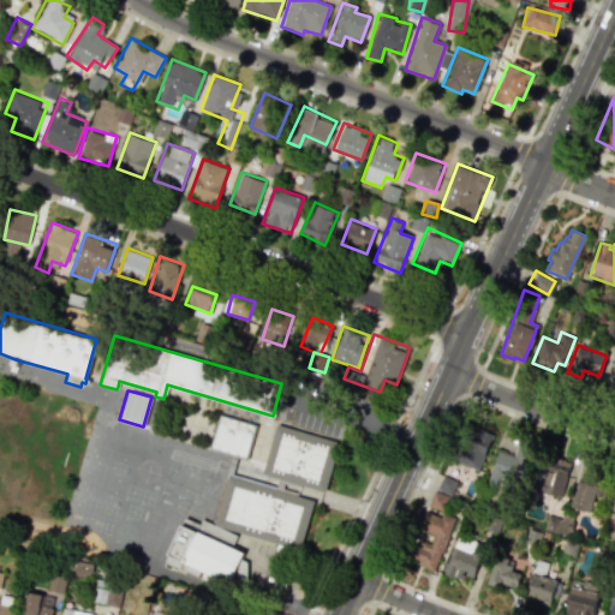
[(231,455),(208,448),(219,413),(256,424),(245,459),(231,455)]
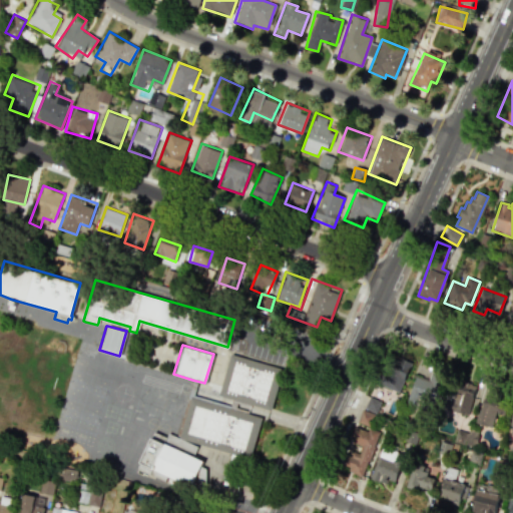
[(229,354),(217,395),(264,408),(271,410),(271,408),(284,369),(229,354)]
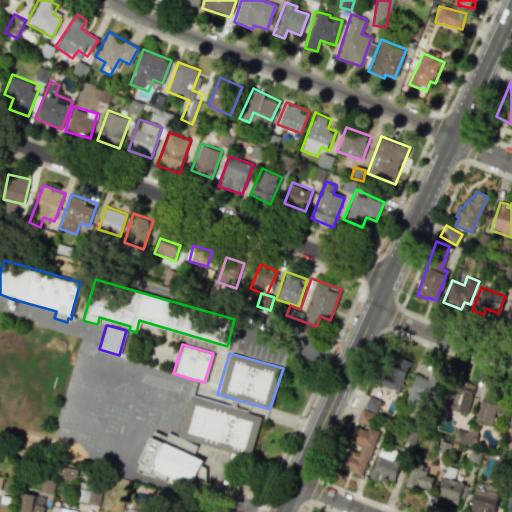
[(397,392),(410,361),(396,356),(392,366),(380,362),(372,382),(397,392)]
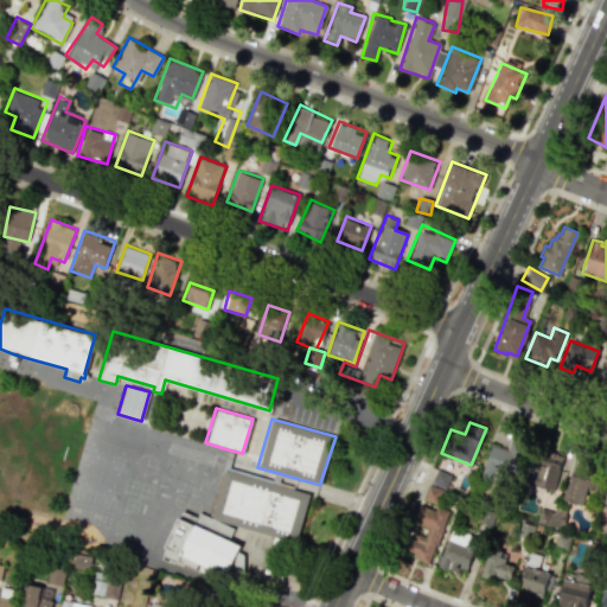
[(509,439),(525,445),(513,474),(500,468),(494,484),(479,478),(492,443),(505,448),(509,439)]
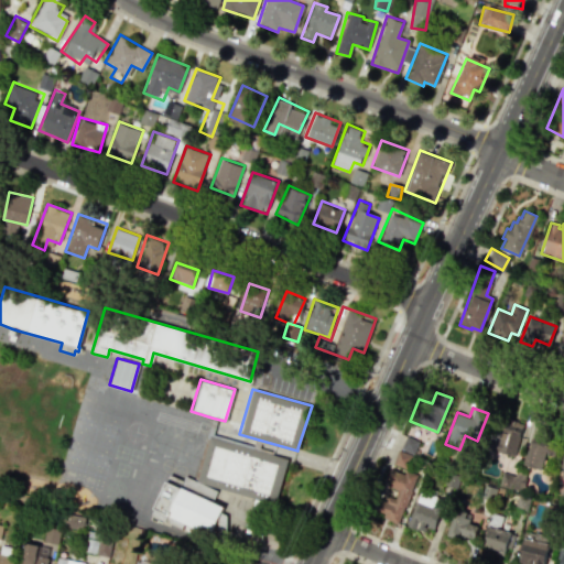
[(212,418),(207,435),(208,436),(212,437),(217,419),(212,418)]
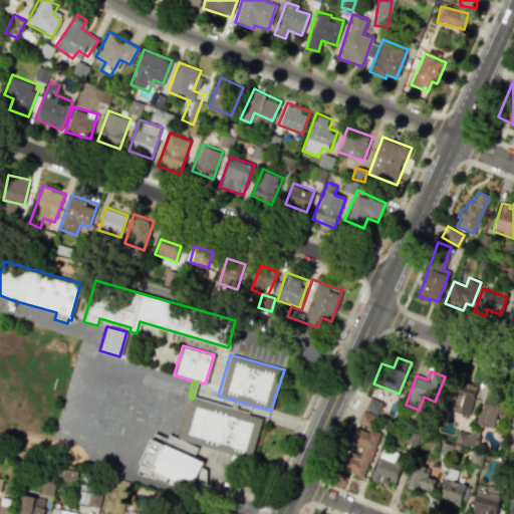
[(468,417),(471,407),(475,409),(478,400),(472,398),(476,388),(467,384),(463,395),(447,390),(441,408),(468,417)]
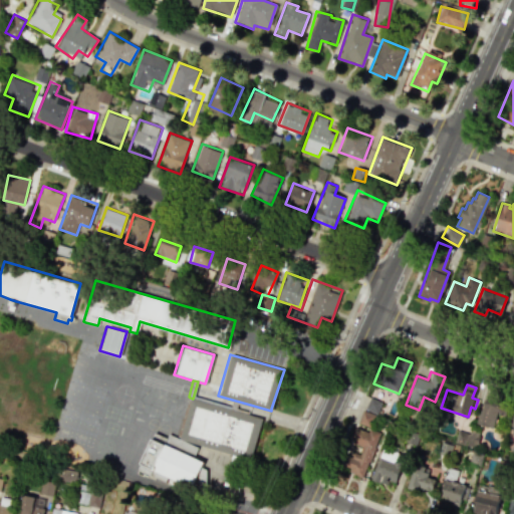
[(492,427),(498,406),(509,409),(513,395),(487,388),(477,423),(492,427)]
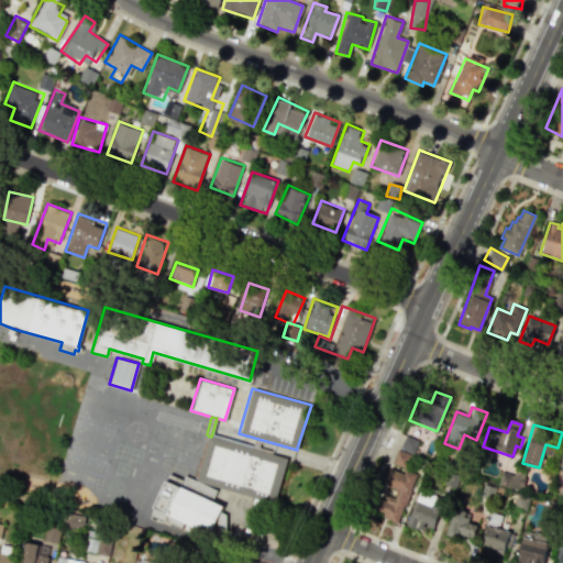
[(405,434),(417,440),(411,453),(399,448),(405,434)]
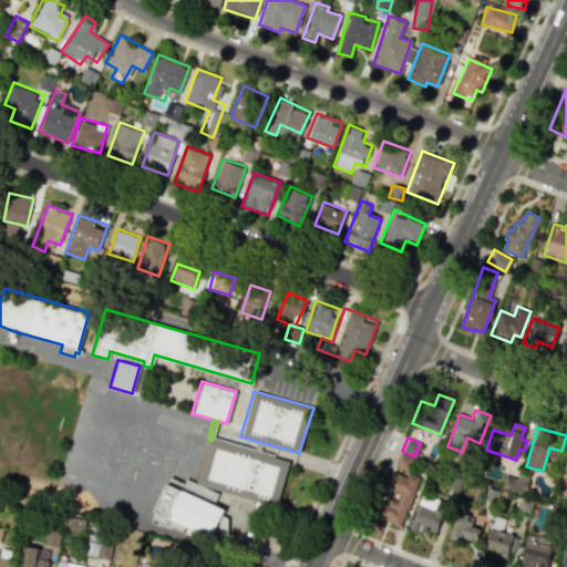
[(288,461),(213,440),(209,439),(196,485),(265,504),(276,507),(279,497),(288,463),(288,461)]
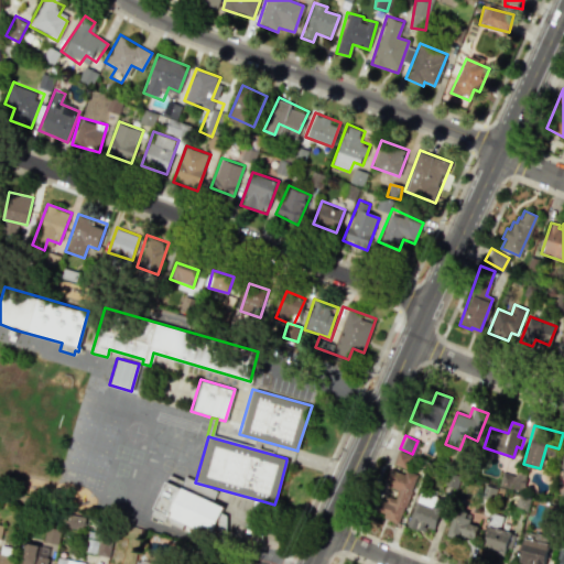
[(398,451),(411,457),(407,468),(393,463),(398,451)]
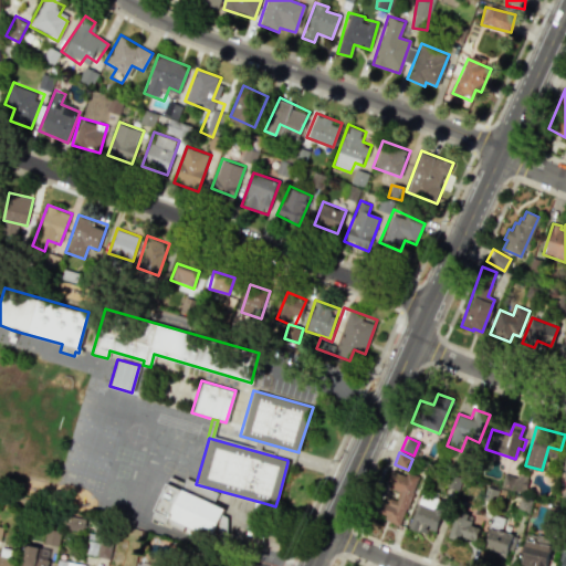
[(398,525),(417,475),(406,471),(405,475),(390,470),(386,481),(390,482),(388,488),(399,492),(396,502),(389,500),(387,504),(379,501),(376,511),(385,514),(384,517),(387,520),(387,521),(398,525)]
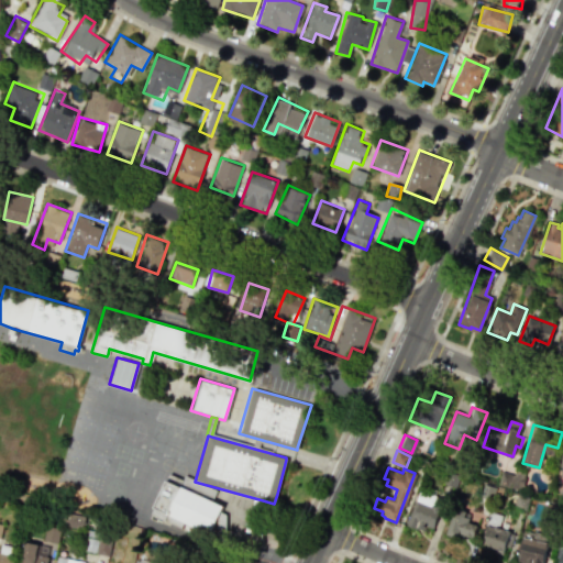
[(525,477),(521,486),(520,486),(518,490),(509,488),(516,470),(525,472),(523,477),(525,477)]
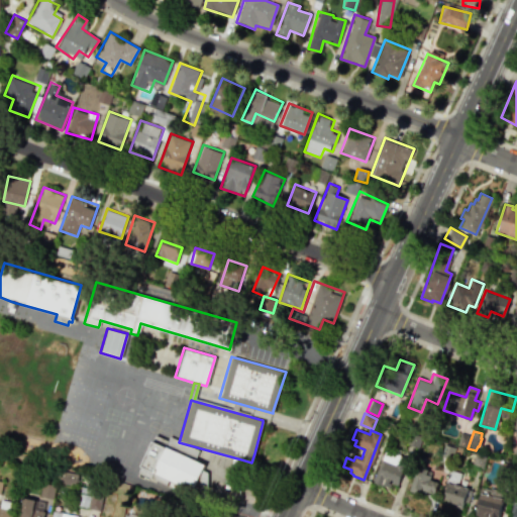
[(406,443),(417,447),(421,436),(410,432),(406,443)]
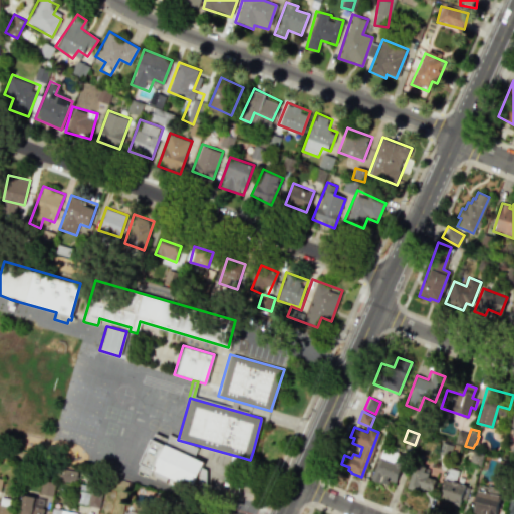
[(467,433),(463,446),(453,443),(457,430),(467,433)]
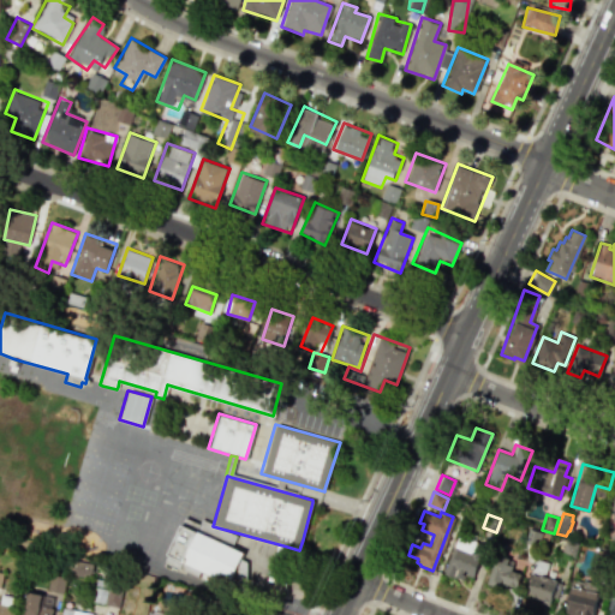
[(213,526),(212,525),(201,520),(199,524),(184,518),(165,561),(189,572),(227,589),(230,581),(245,589),(249,581),(246,578),(246,561),(240,559),(243,553),(230,547),(234,536),(213,526)]
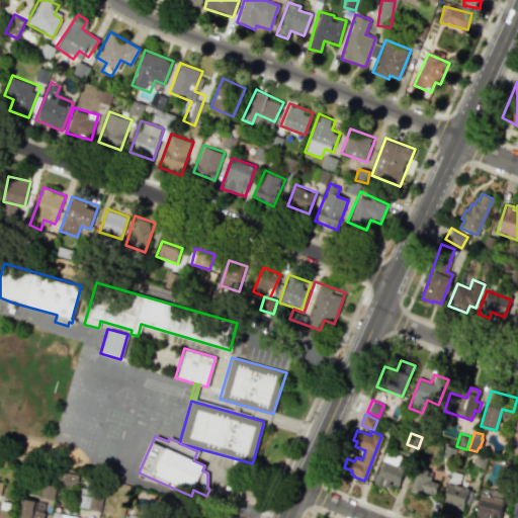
[(443,445),(456,449),(451,462),(439,458),(443,445)]
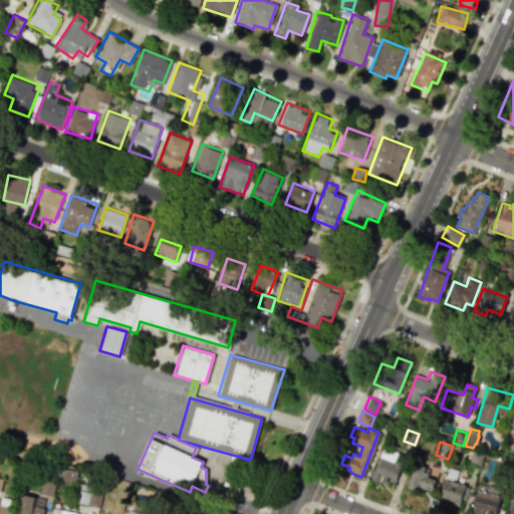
[(381,447),(397,453),(395,459),(403,462),(395,483),(387,480),(386,485),(369,479),(381,447)]
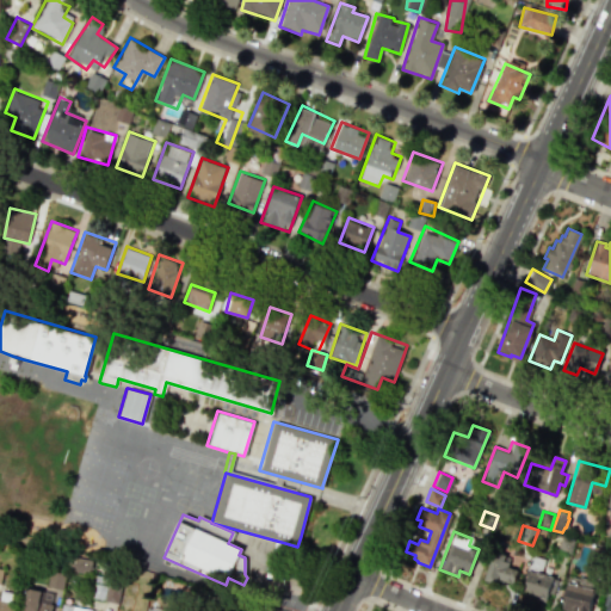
[(506,566),(510,556),(493,550),(483,580),(494,584),(495,579),(513,585),(518,571),(506,566)]
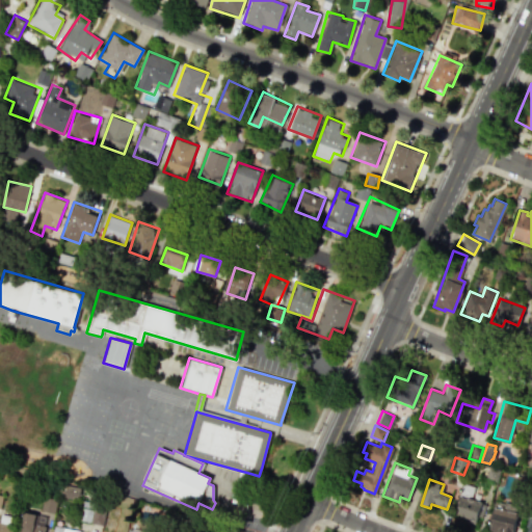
[(81,488),(78,501),(57,496),(61,482),(81,488)]
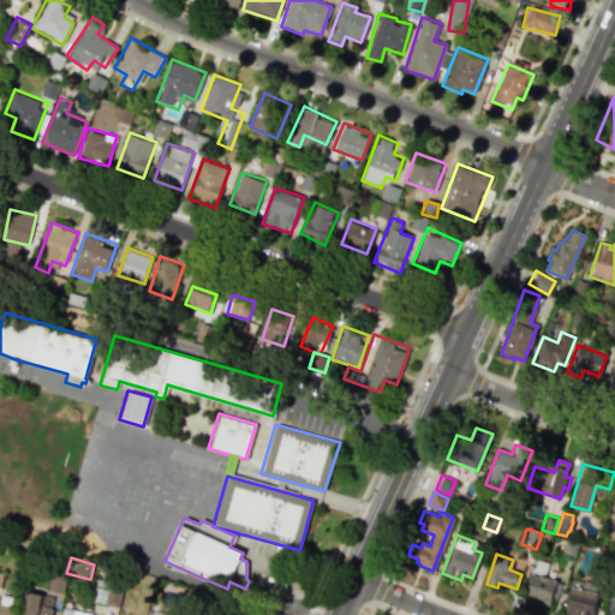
[(535,559),(549,563),(545,577),(556,580),(548,607),(538,603),(539,598),(527,595),(532,579),(527,578),(535,559)]
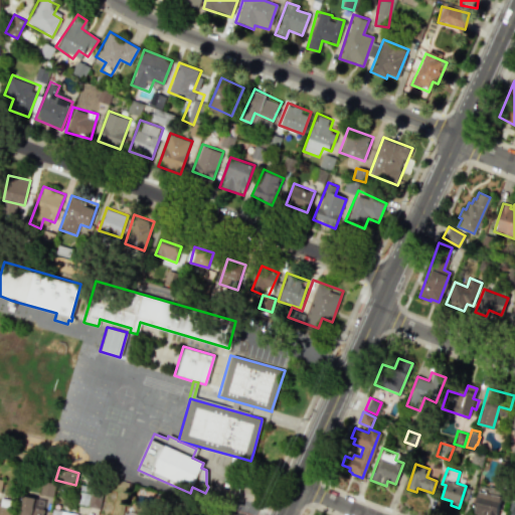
[(40,495),(42,482),(54,484),(52,497),(40,495)]
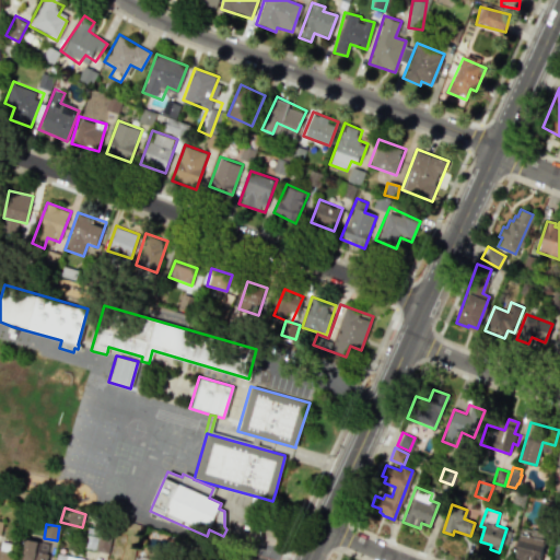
[(521,534),(544,539),(538,559),(522,559),(514,558),(521,534)]
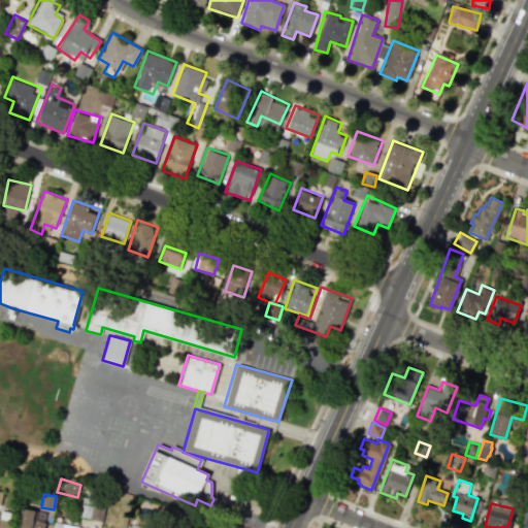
[(92,506),(89,519),(78,517),(81,504),(92,506)]
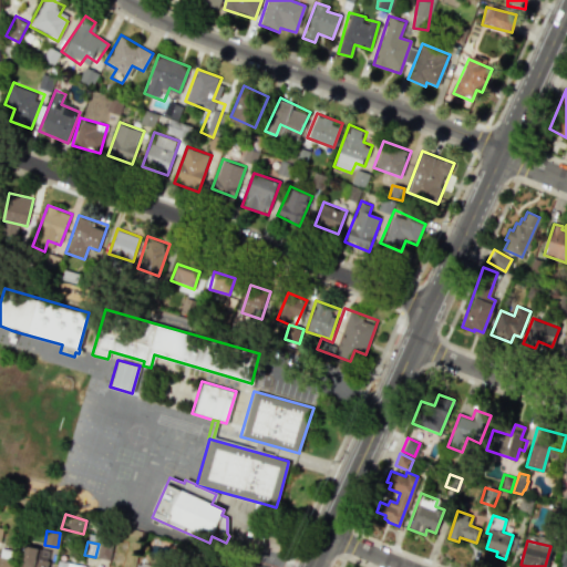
[(49,562),(48,566),(18,566),(23,544),(38,547),(35,558),(49,562)]
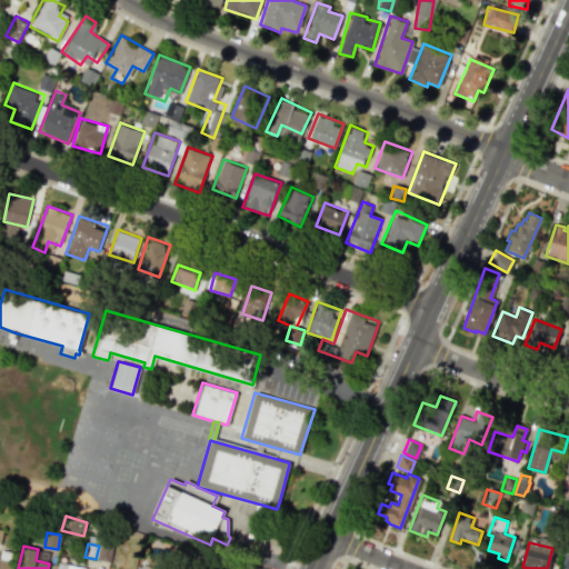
[(99,546),(111,549),(109,562),(96,559),(99,546)]
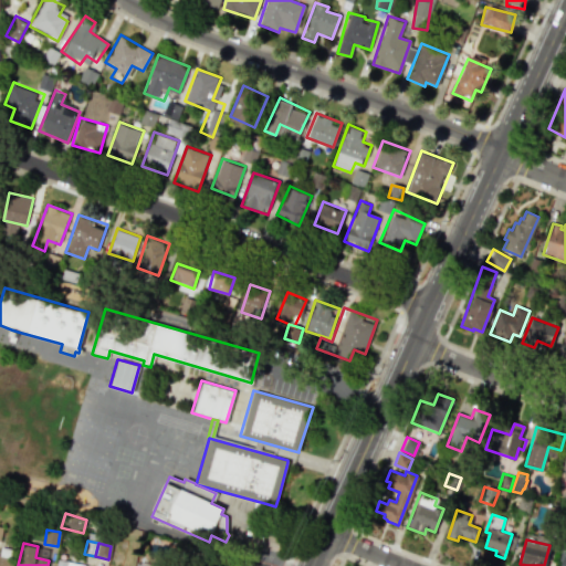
[(0,565),(0,546),(18,549),(13,565),(0,565)]
